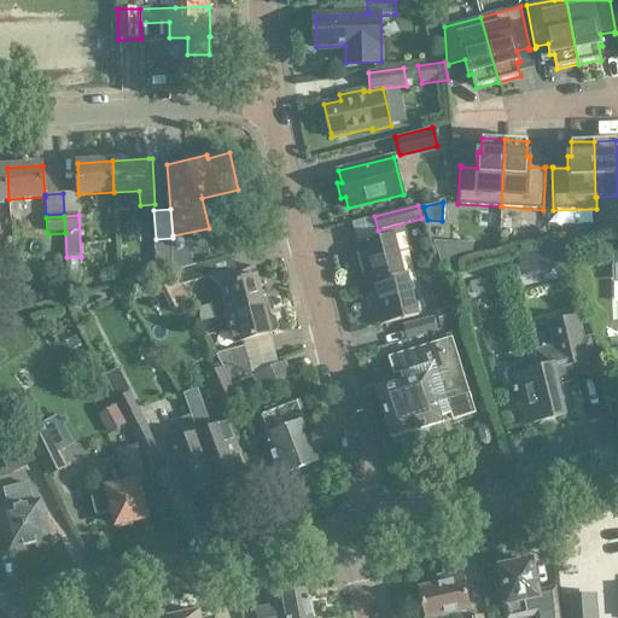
[(403,273),(403,272),(394,234),(356,244),(367,285),(372,284),(371,281),(403,273)]
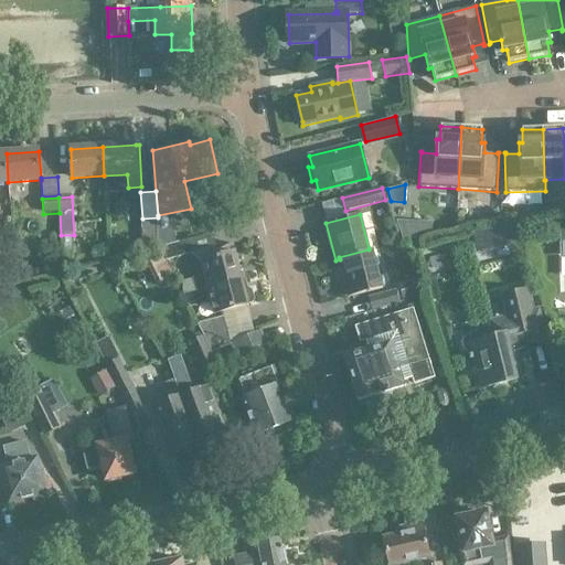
[(161,248),(168,260),(193,254),(189,241),(161,248)]
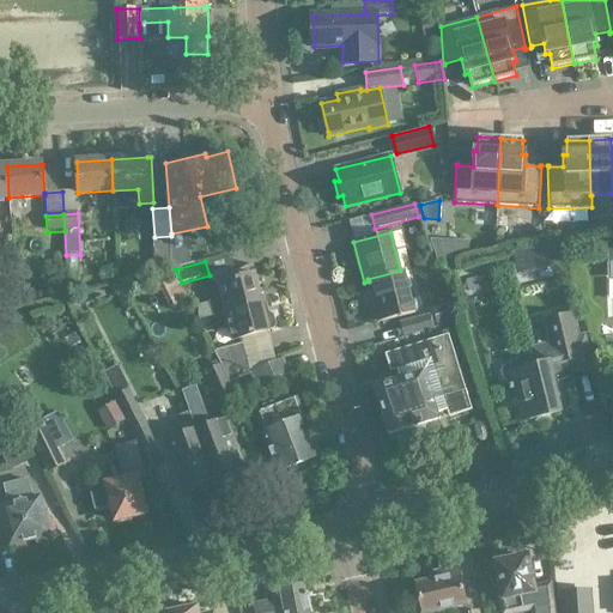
[(212,314),(261,301),(254,272),(252,273),(249,263),(231,273),(232,278),(218,281),(222,296),(208,299),(212,314)]
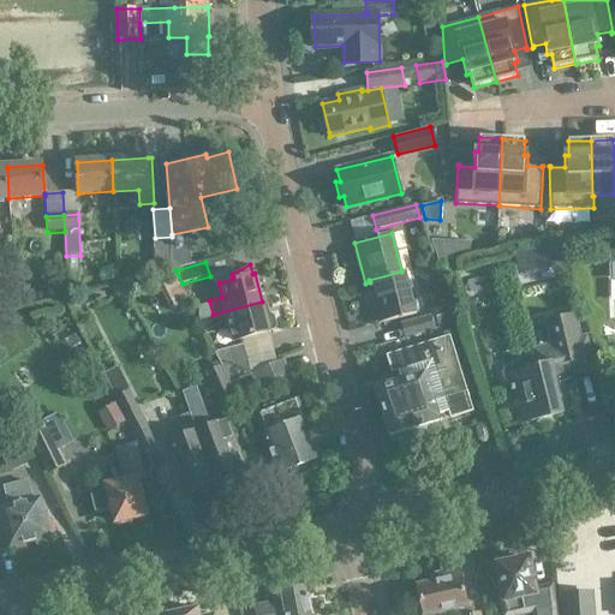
[(369,280),(370,282),(380,321),(416,312),(405,269),(401,270),(401,272),(369,280)]
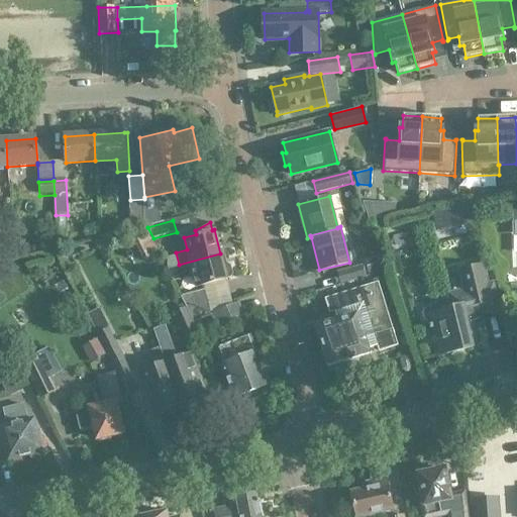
[(223,264),(220,253),(179,265),(180,268),(167,271),(170,284),(194,278),(196,286),(227,278),(226,277),(229,277),(231,273),(230,265),(226,263),(223,264)]
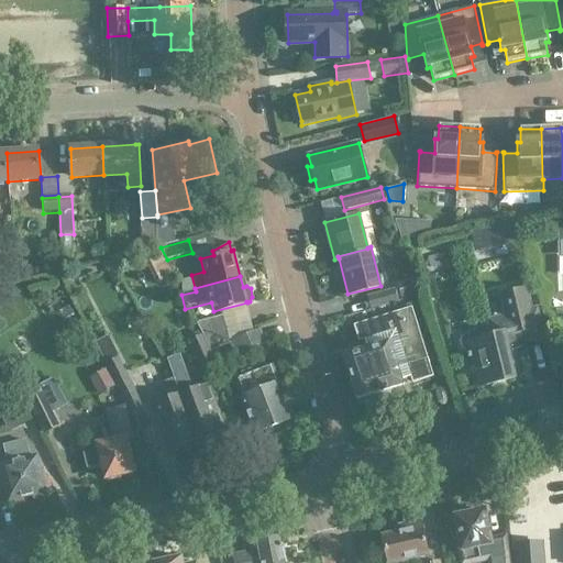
[(562,276),(549,276),(548,305),(562,305),(562,276)]
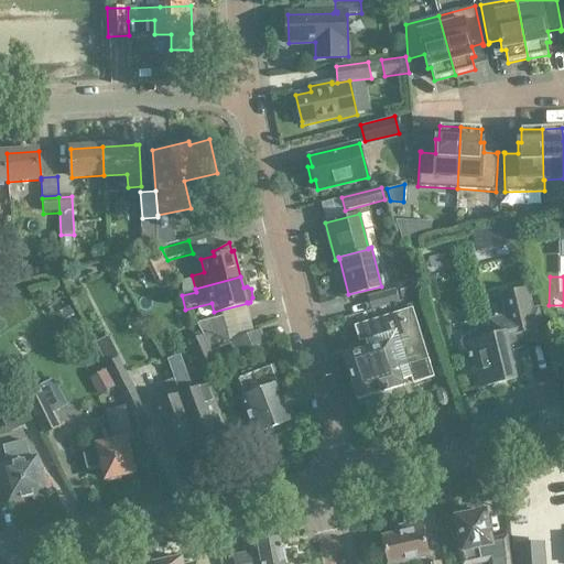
[(491,337),(476,340),(467,343),(478,390),(517,380),(511,358),(519,356),(522,351),(521,346),(545,339),(539,310),(532,311),(527,290),(502,295),(508,317),(488,322),(491,337)]
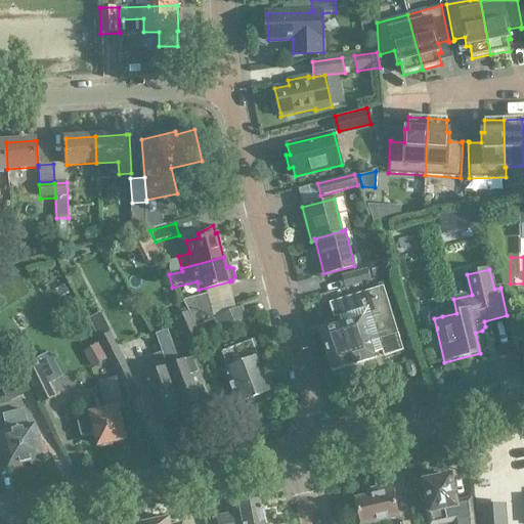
[(345,291),(372,282),(368,270),(342,277),(345,291)]
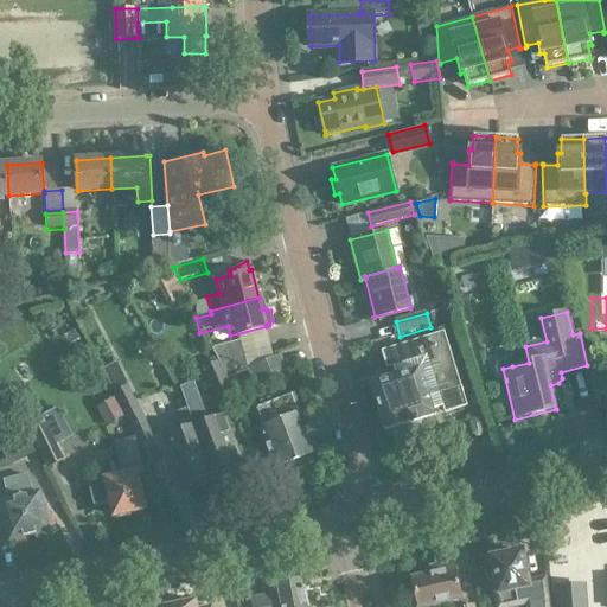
[(394,365),(396,375),(370,383),(385,433),(391,430),(394,436),(402,441),(428,433),(433,425),(430,419),(468,407),(445,331),(382,351),(388,368),(394,365)]
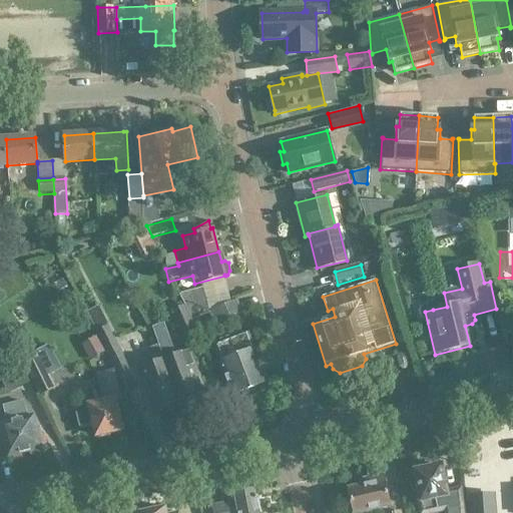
[(183,305),(205,299),(203,290),(179,296),(183,305)]
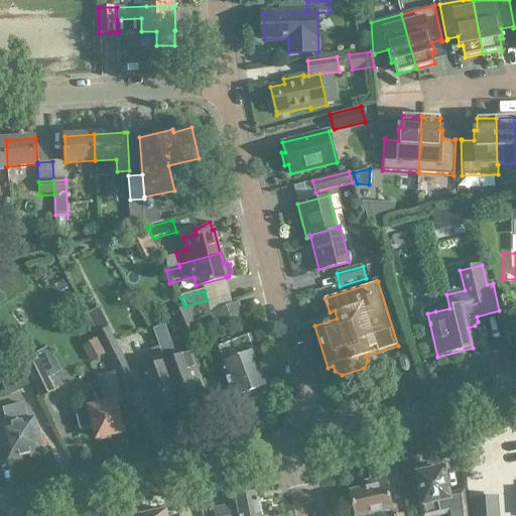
[(207,300),(184,306),(194,324),(211,314),(217,330),(245,318),(239,303),(232,305),(231,302),(210,310),(207,300)]
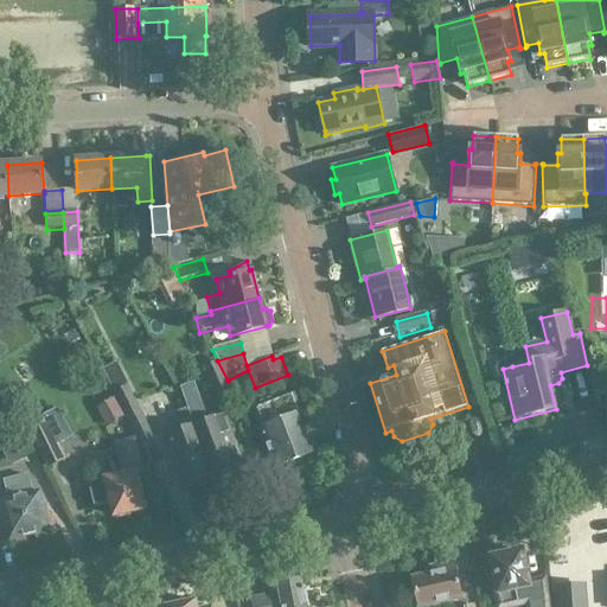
[(232,394),(217,363),(204,370),(219,401),(232,394)]
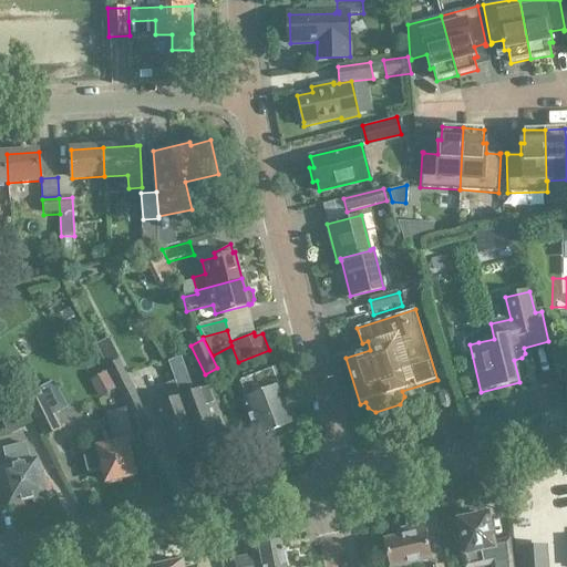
[(453,352),(459,372),(468,369),(463,350),(453,352)]
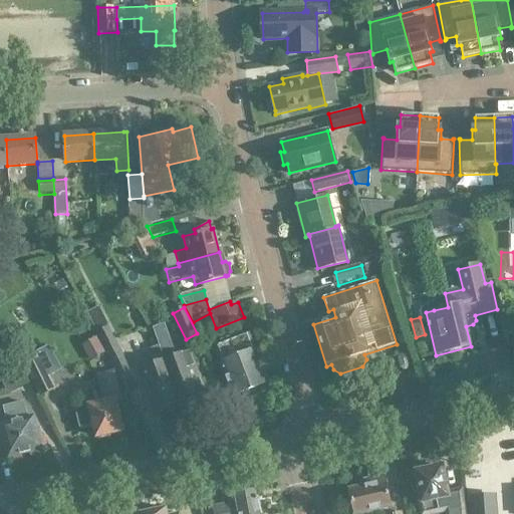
[(131,370),(108,327),(97,332),(120,376),(131,370)]
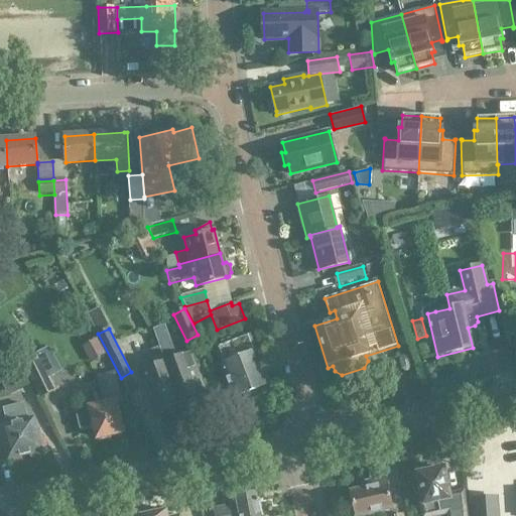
[(257,350),(256,350),(250,334),(216,347),(222,363),(222,364),(234,397),(270,384),(257,350)]
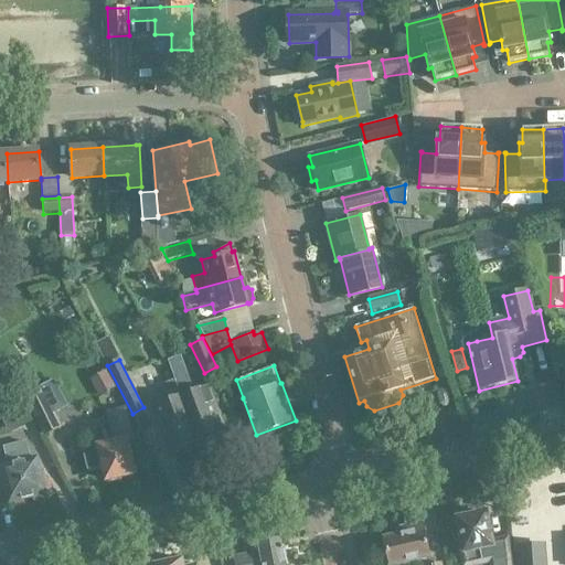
[(107,371),(91,380),(100,396),(116,387),(107,371)]
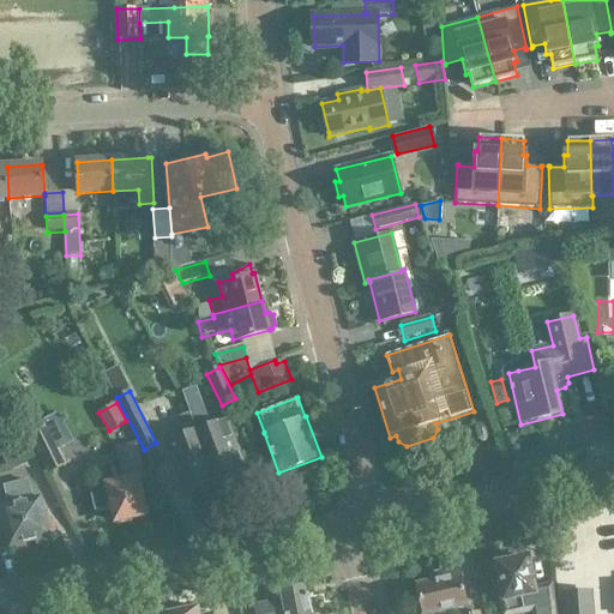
[(176,416),(180,426),(193,421),(190,411),(176,416)]
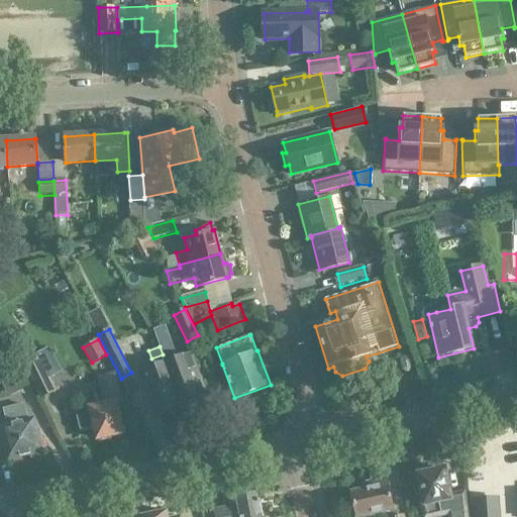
[(163,354),(183,413),(194,409),(191,402),(208,396),(192,351),(176,357),(174,350),(163,354)]
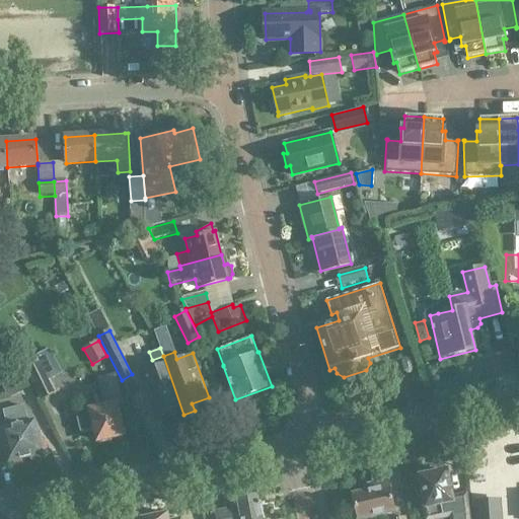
[(57,393),(39,356),(21,364),(41,402),(57,393)]
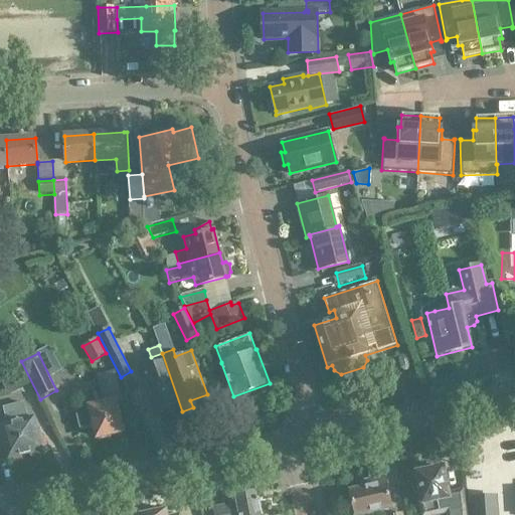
[(153,364),(137,370),(143,388),(153,414),(169,408),(172,415),(182,411),(162,353),(151,357),(153,364)]
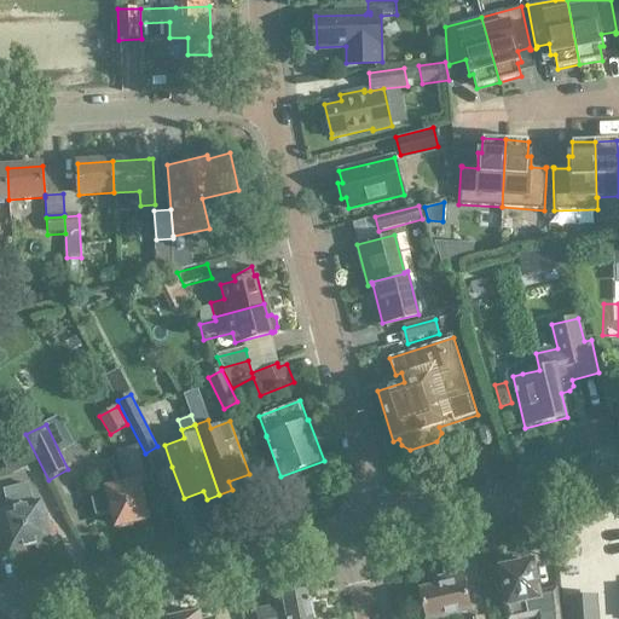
[(138,446),(116,452),(125,486),(93,493),(98,514),(114,510),(117,525),(148,518),(140,485),(148,482),(138,446)]
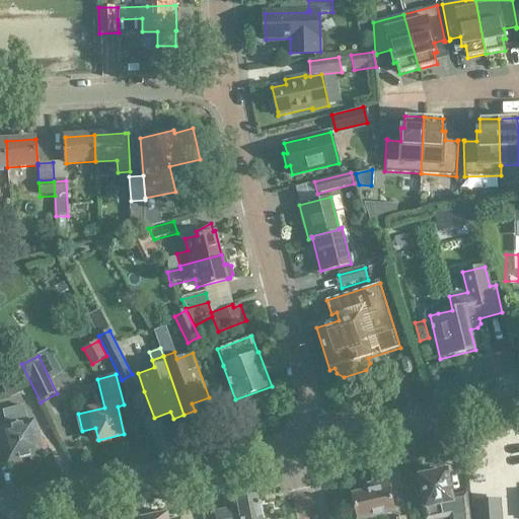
[(34,420),(27,421),(23,406),(2,412),(6,427),(0,429),(8,462),(43,454),(34,420)]
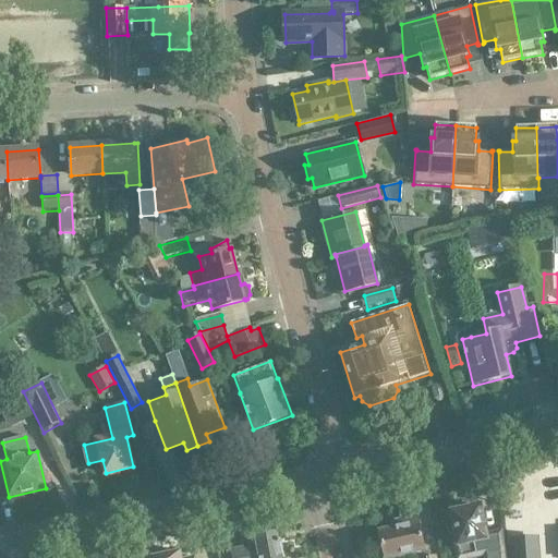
[(450,512),(456,541),(452,541),(455,557),(499,557),(497,538),(487,540),(485,528),(484,529),(480,508),(466,510),(466,507),(453,509),(453,512),(450,512)]
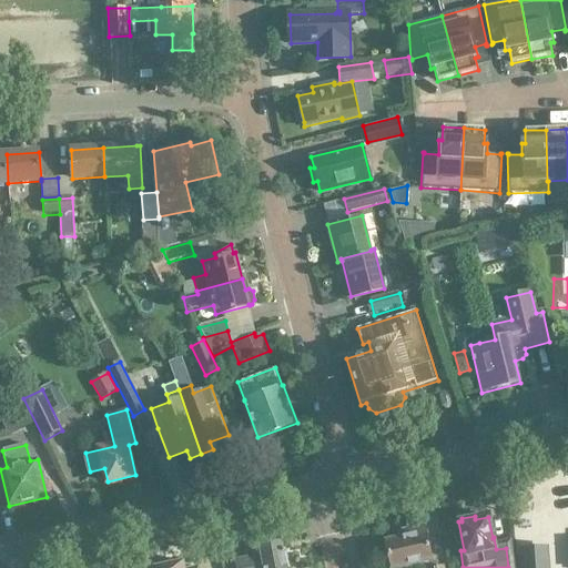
[(424,527),(409,530),(411,536),(386,540),(391,567),(398,567),(430,561),(424,527)]
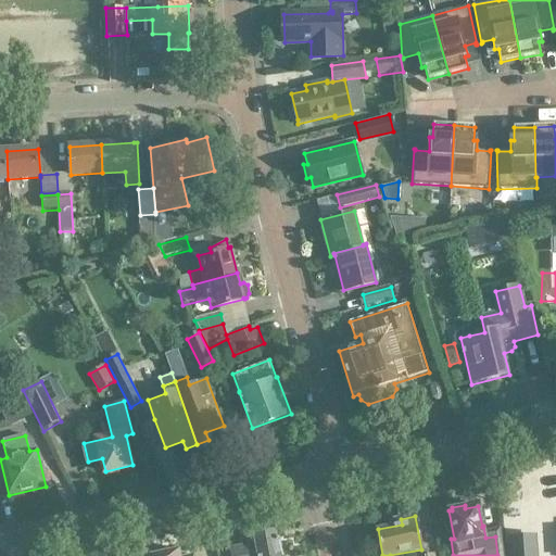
[(255,543),(248,544),(230,547),(231,555),(279,555),(279,554),(282,553),(280,538),(277,539),(276,530),(254,535),(255,543)]
